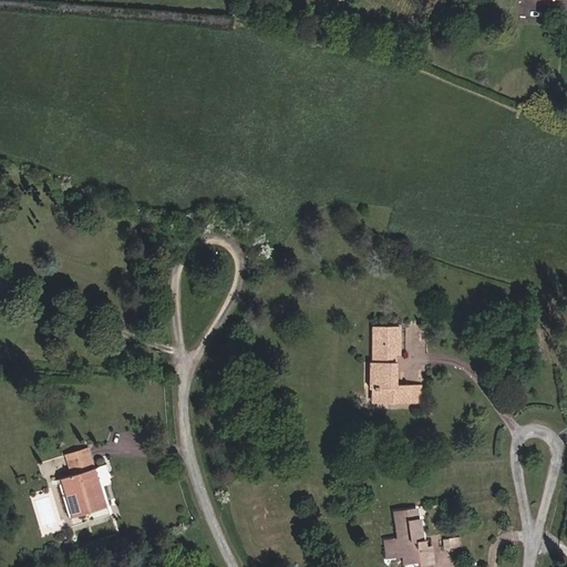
[(399,354),(399,327),(372,327),(372,362),(370,362),(369,389),(372,389),(389,389),(389,403),(416,403),(416,385),(395,384),(395,362),(391,362),(391,354),(395,354),(399,354)]
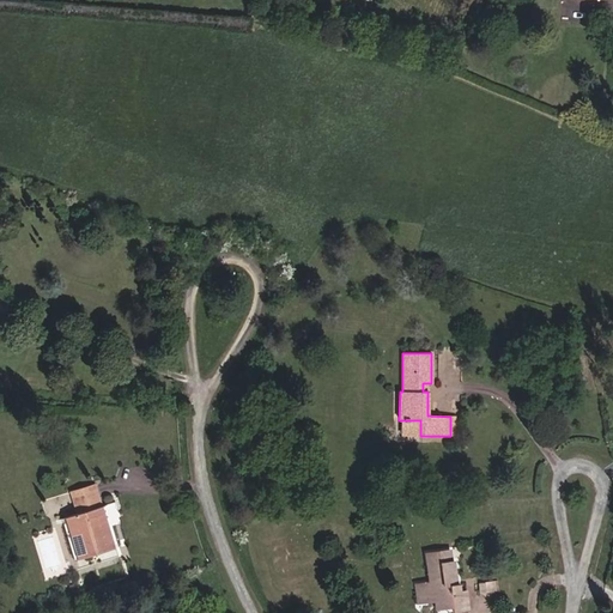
[(420,436),(420,420),(402,420),(402,436),(420,436)]
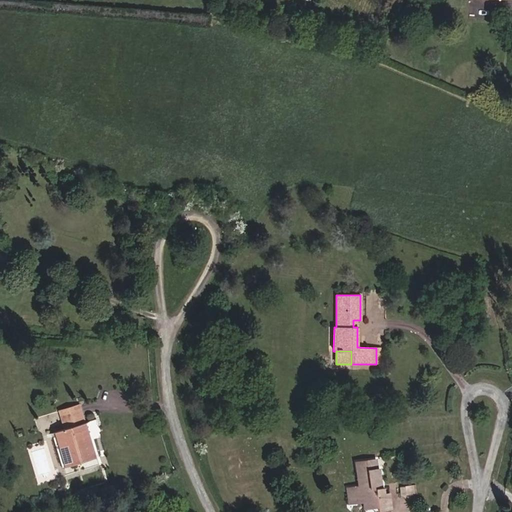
[(84,423),(78,405),(58,412),(63,430),(84,423)]
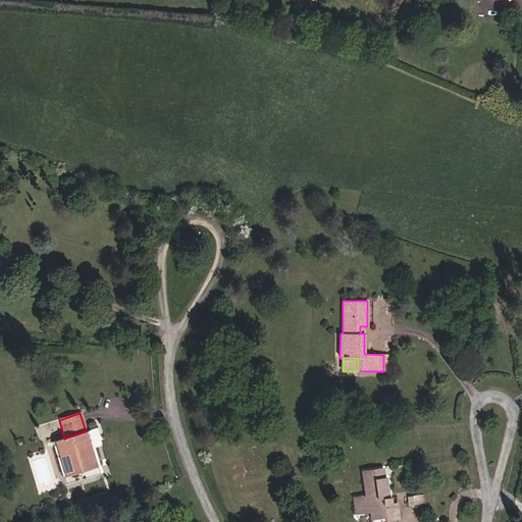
[(96,467),(86,431),(64,438),(56,440),(67,476),(96,467)]
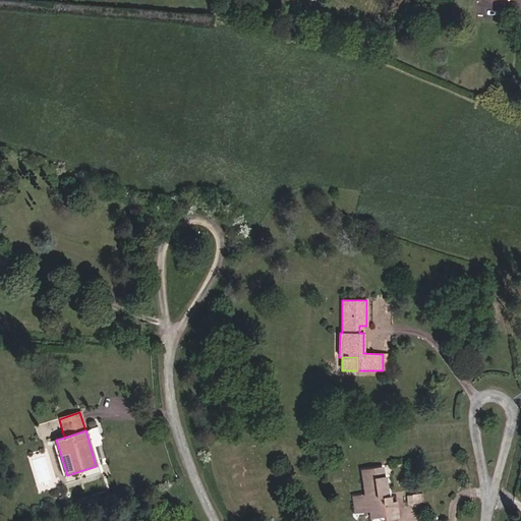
[(388,496),(385,477),(384,477),(383,467),(361,470),(362,480),(365,480),(367,495),(364,496),(357,497),(360,512),(369,511),(370,518),(385,516),(385,520),(398,518),(396,503),(391,504),(390,496),(388,496)]
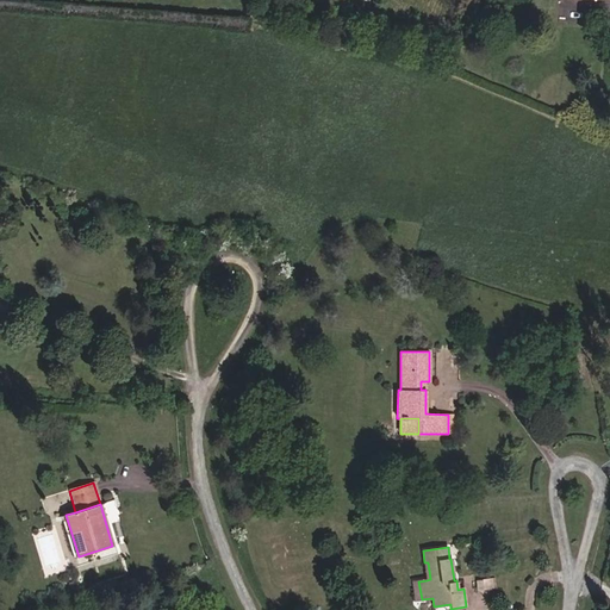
[(489,586),(498,585),(497,577),(479,579),(480,587),(489,587),(489,586)]
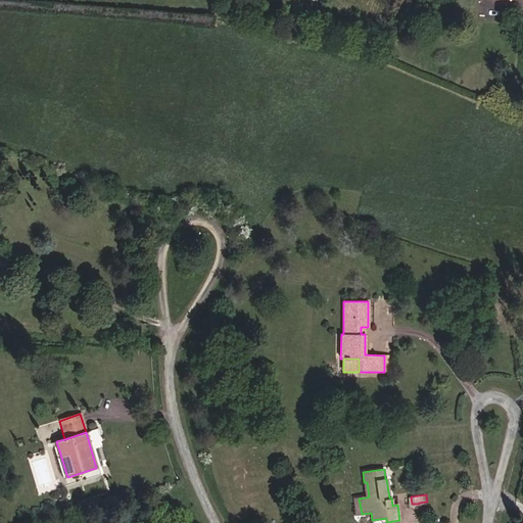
All buildings are outlined.
